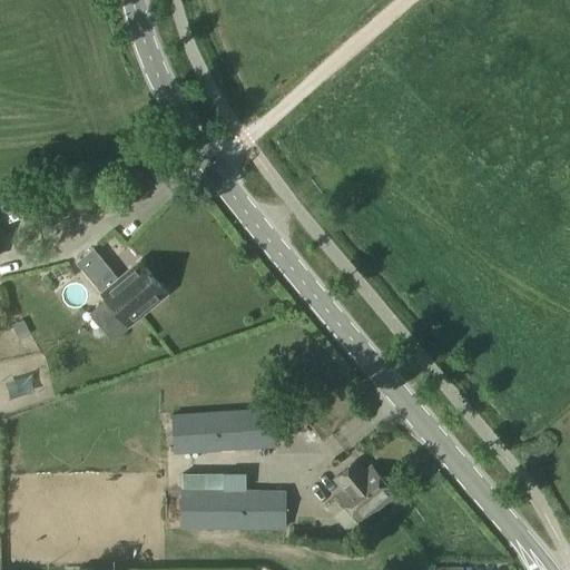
[(90,249),(76,263),(130,325),(167,293),(139,262),(118,278),(110,268),(108,271),(90,249)]
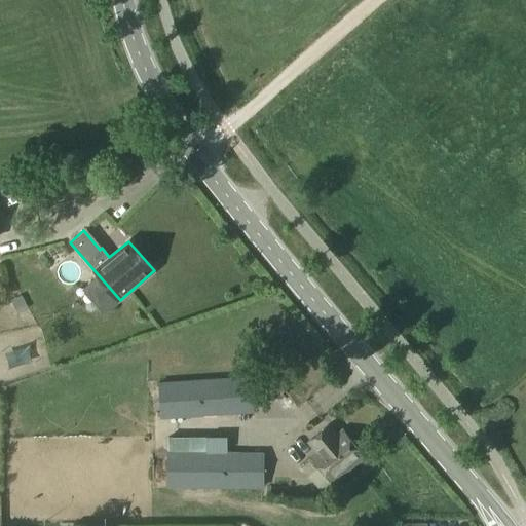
[(252,374),(158,381),(160,419),(255,412),(252,374)]
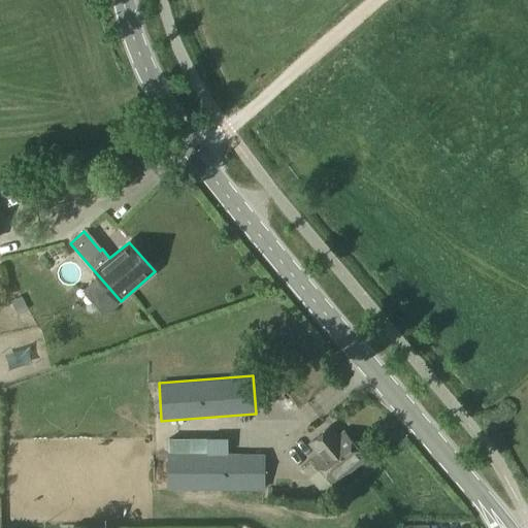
[(329,425),(308,442),(317,452),(310,457),(321,469),(334,485),(367,457),(343,429),(337,434),(329,425)]
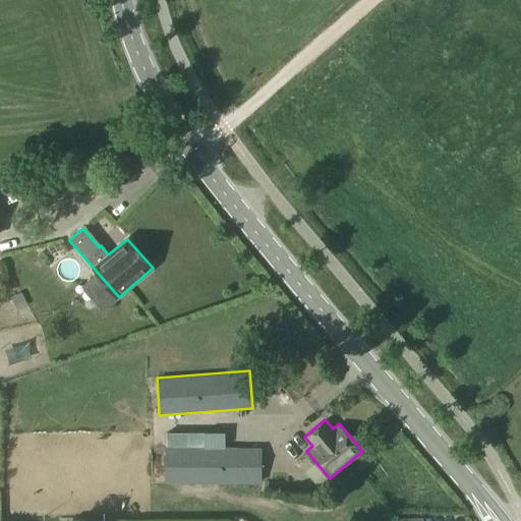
[(166,432),(166,446),(214,446),(223,446),(223,432),(166,432)]
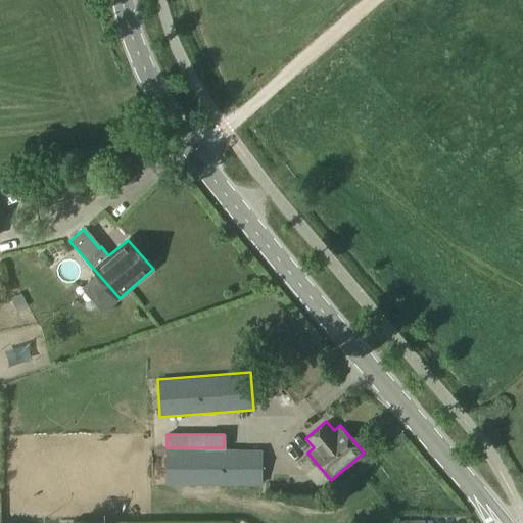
[(263,447),(215,447),(167,447),(167,486),(263,485),(263,447)]
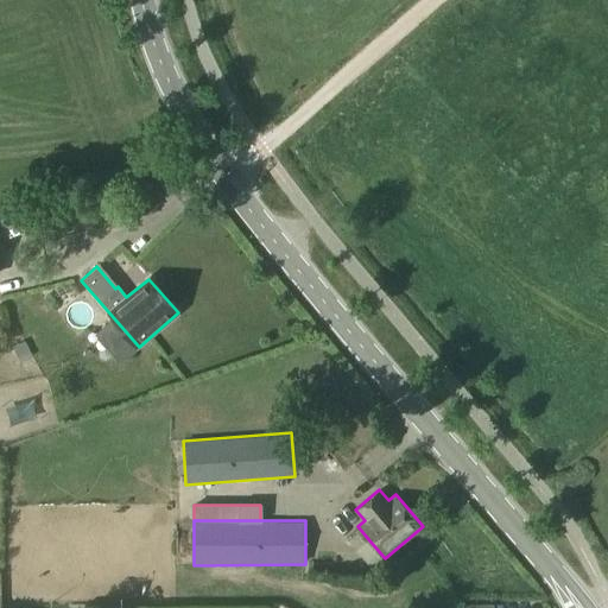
All buildings are outlined.
